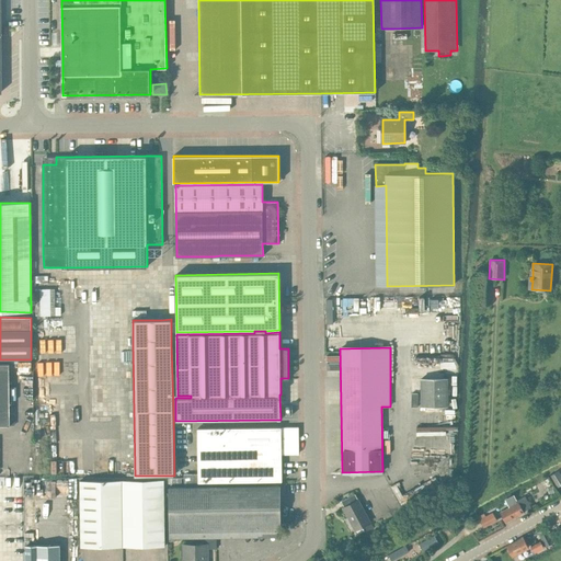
[(0,425),(10,425),(9,364),(0,364),(0,425)]
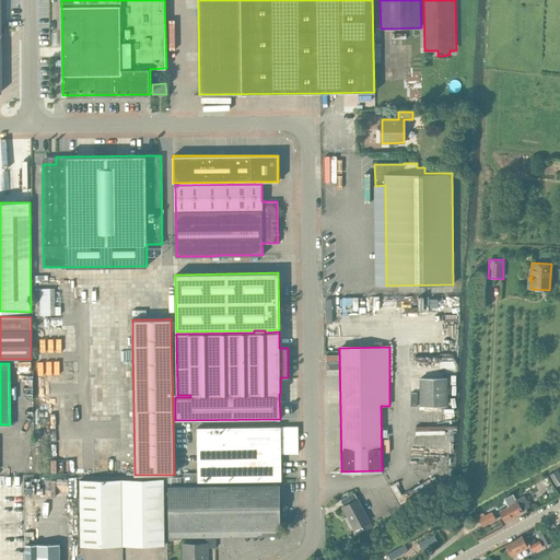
[(421,406),(447,405),(447,378),(420,378),(421,406)]
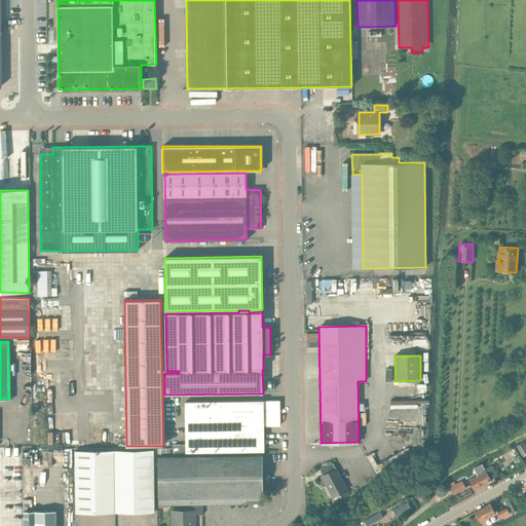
[(263,425),(280,425),(279,401),(185,402),(186,452),(264,451),(263,425)]
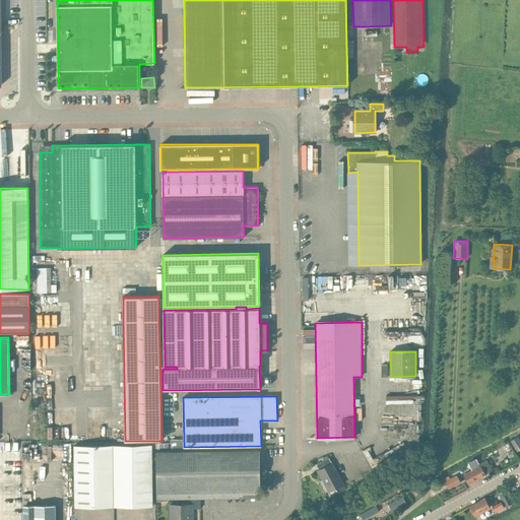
[(519,440),(518,437),(510,441),(516,453),(519,450),(519,440)]
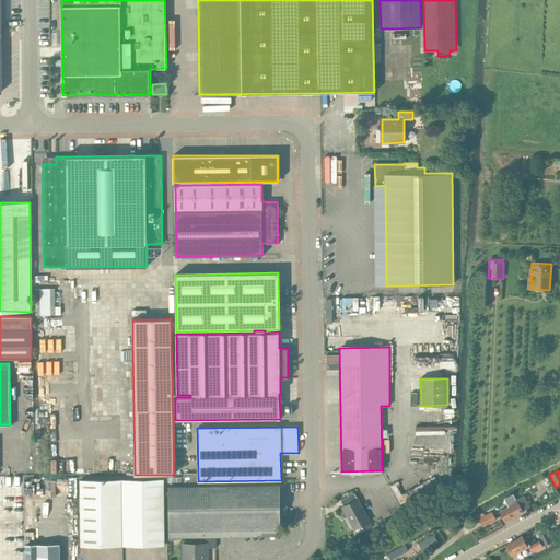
[(168,531),(216,531),(279,529),(279,485),(197,486),(197,473),(183,473),(183,486),(168,487),(168,531)]
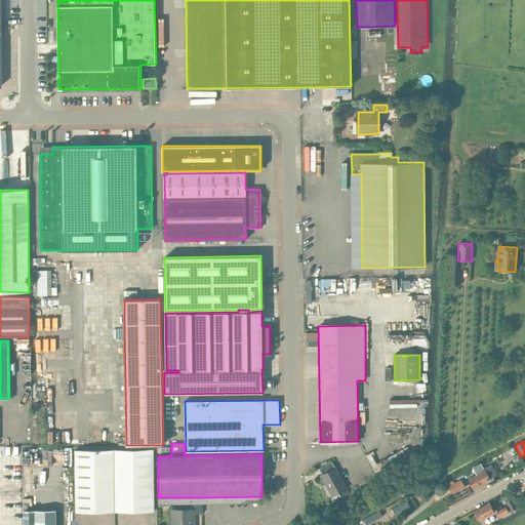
[(376,463),(370,452),(366,455),(377,475),(411,454),(407,446),(376,463)]
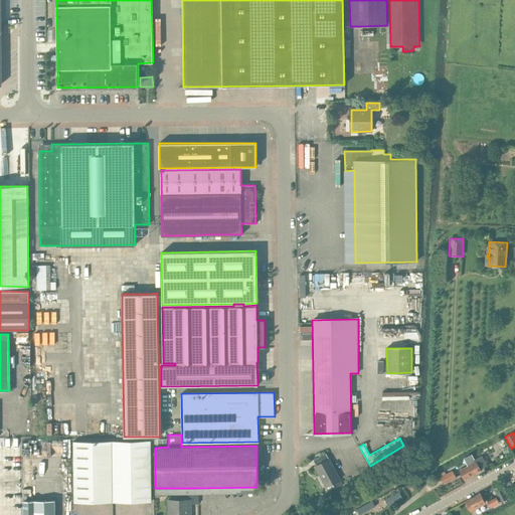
[(73,502),(113,502),(112,441),(73,442),(73,502)]
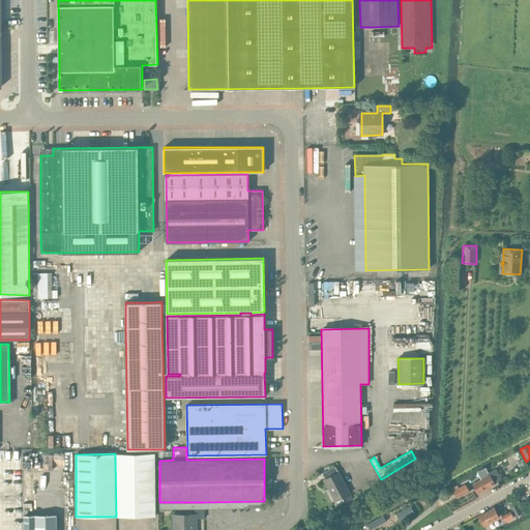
[(115,453),(116,517),(155,516),(154,453),(115,453)]
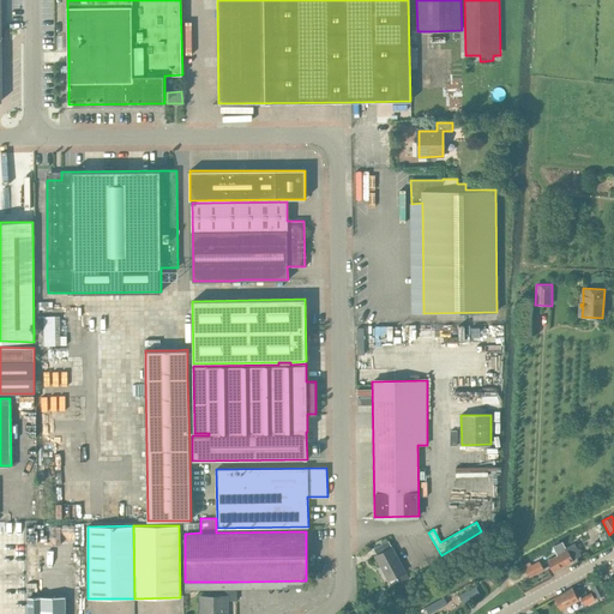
[(389,581),(405,572),(389,541),(373,549),(377,555),(375,557),(389,581)]
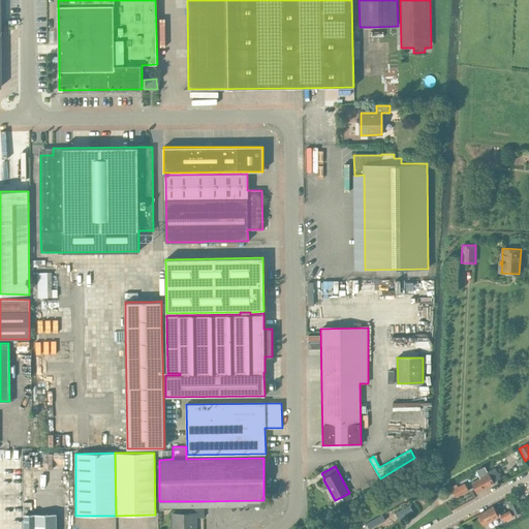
[(493,483),(500,479),(495,468),(487,472),(488,475),(471,484),(476,493),(494,484),(493,483)]
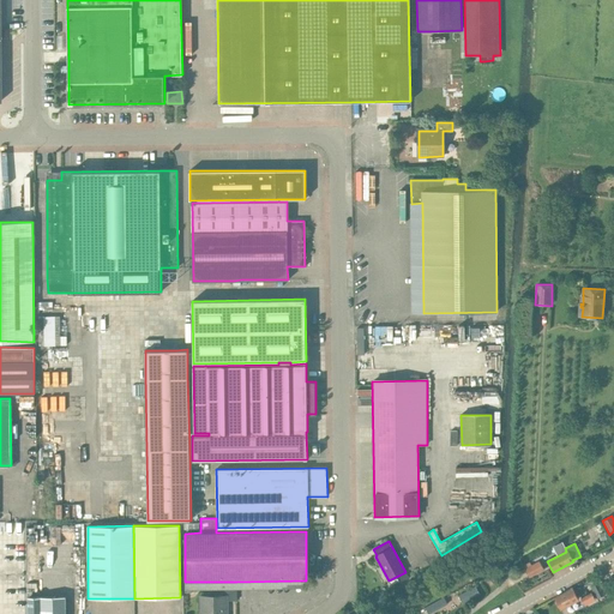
[(529,561),(524,565),(527,569),(525,569),(530,577),(543,570),(539,561),(531,566),(529,561)]
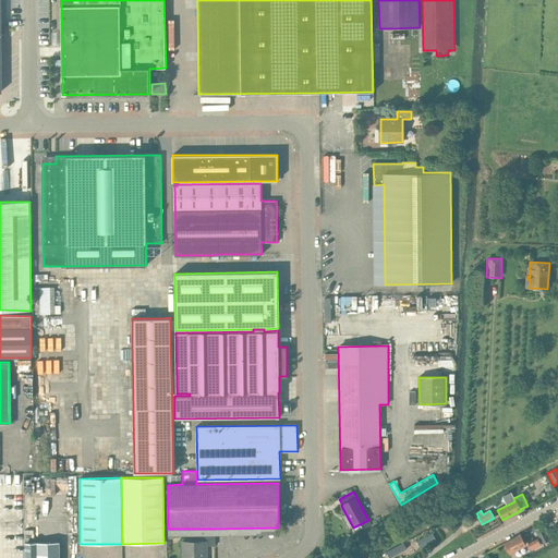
[(542,544),(550,540),(543,525),(535,530),(542,544)]
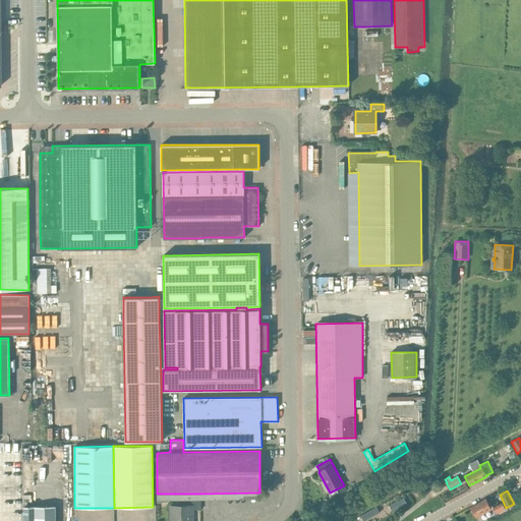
[(403,498),(396,502),(400,508),(407,504),(403,498)]
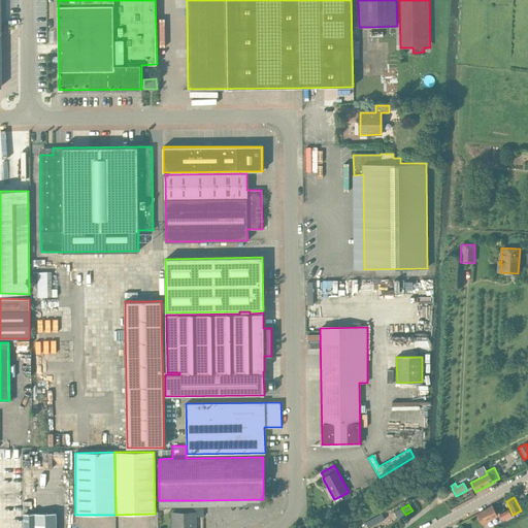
[(482,523),(497,515),(492,505),(476,514),(482,523)]
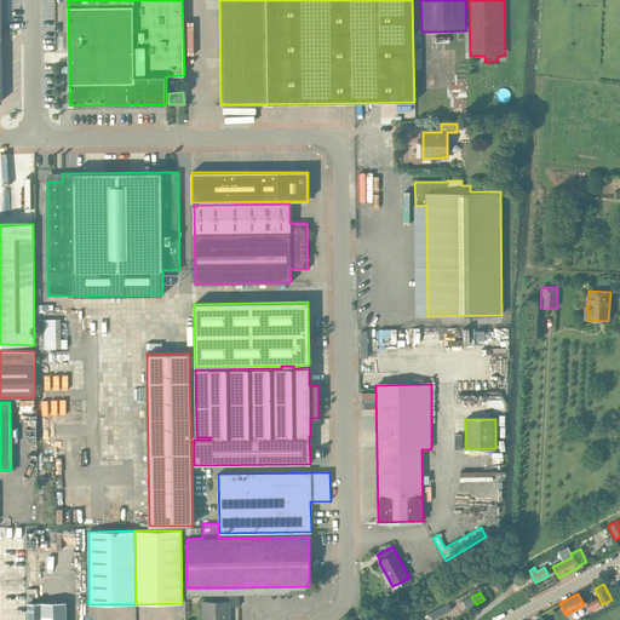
[(225,601),(202,601),(201,619),(229,619),(229,607),(230,607),(236,607),(239,607),(239,595),(225,595),(225,601)]
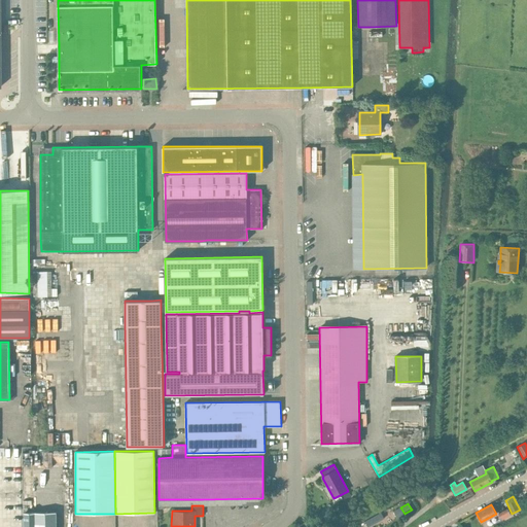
[(507,507),(498,513),(501,519),(512,514),(507,507)]
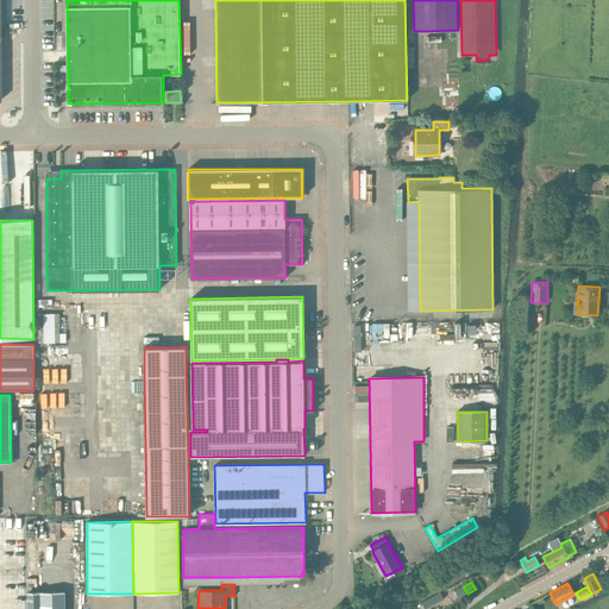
[(29,594),(27,608),(64,608),(64,594),(29,594)]
